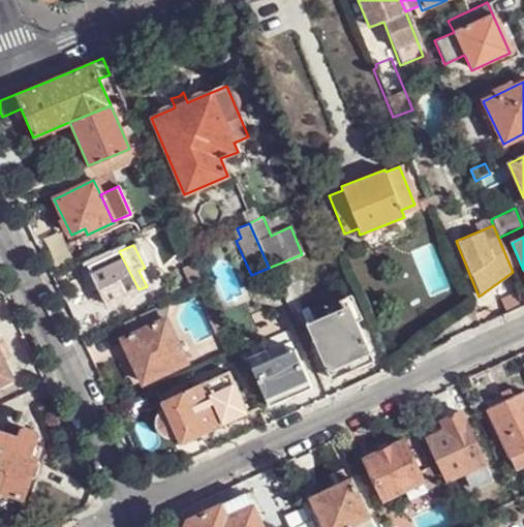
[(104,306),(139,289),(129,272),(119,251),(86,267),(104,306)]
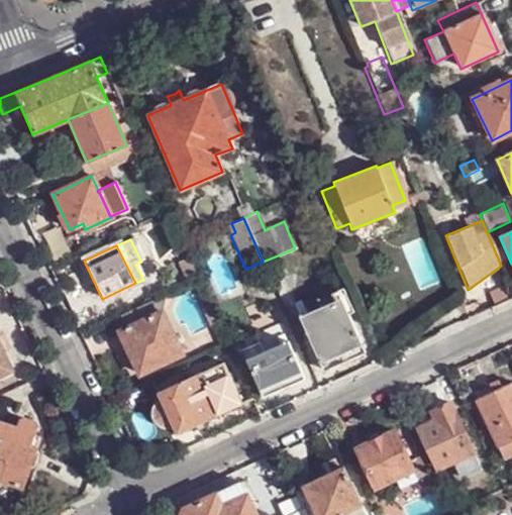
[(493,308),(511,298),(511,289),(511,287),(489,296),(493,308)]
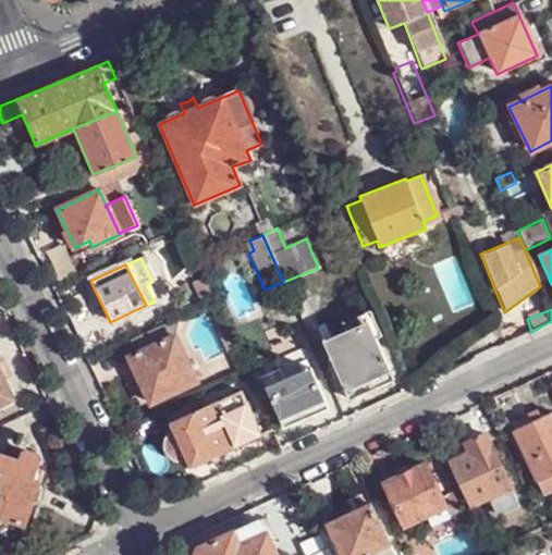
[(195,382),(173,336),(176,318),(127,341),(135,355),(127,358),(149,403),(195,382)]
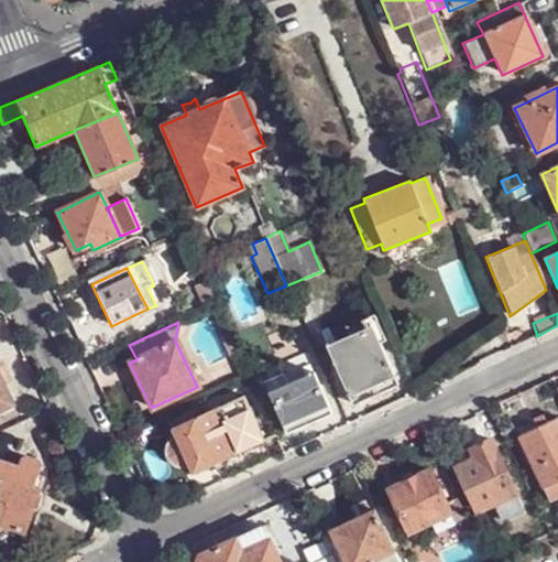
[(350,403),(396,384),(378,343),(372,345),(364,328),(332,343),(326,328),(319,332),(350,403)]
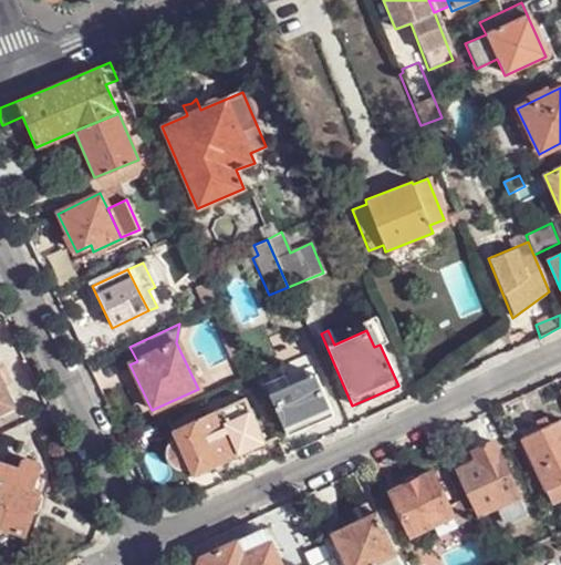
[(218,338),(226,358),(237,353),(228,332),(218,338)]
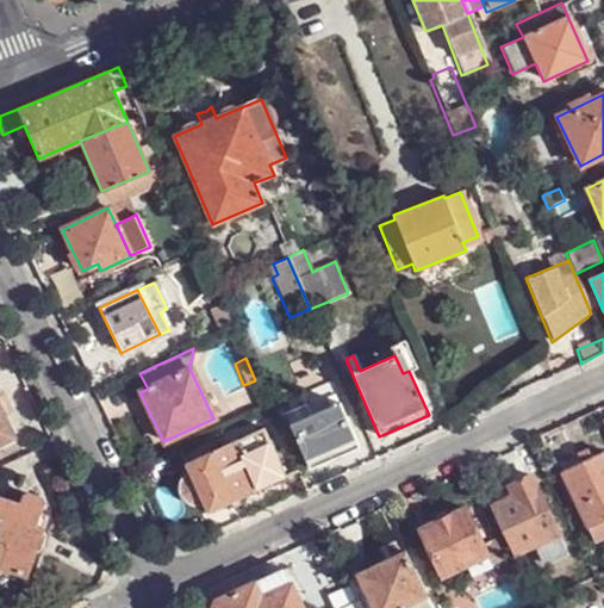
[(356,447),(338,403),(307,415),(294,422),(288,425),(309,469),(356,447)]
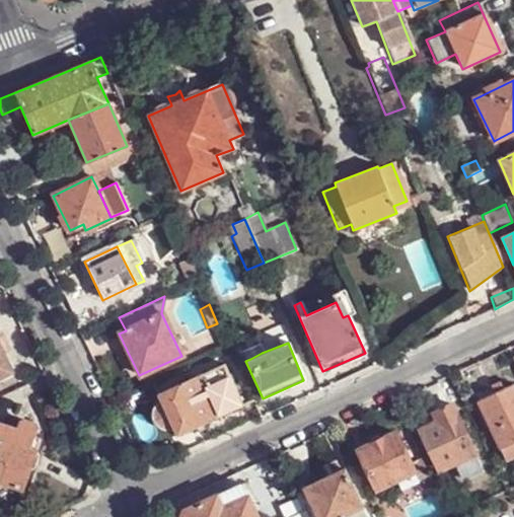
[(246,351),(250,359),(262,353),(259,346),(246,351)]
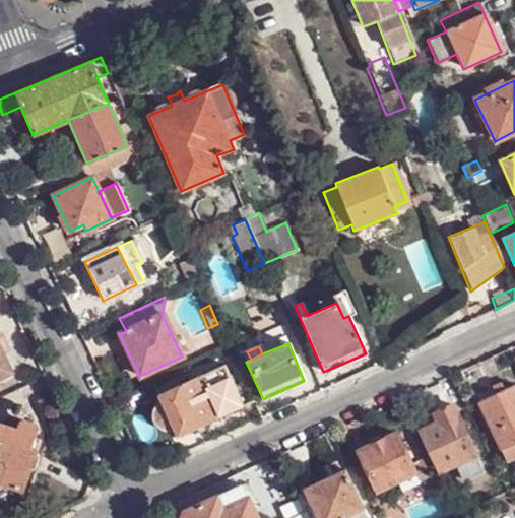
[(0,380),(11,375),(0,351),(0,380)]
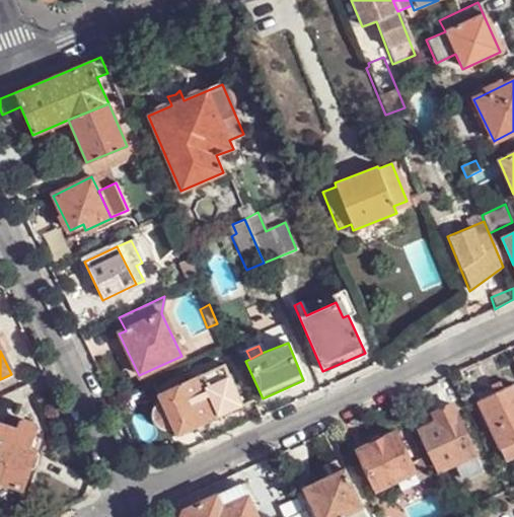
[(241,405),(222,364),(157,394),(160,401),(154,407),(151,414),(153,422),(158,428),(165,431),(172,429),(176,436),(241,405)]
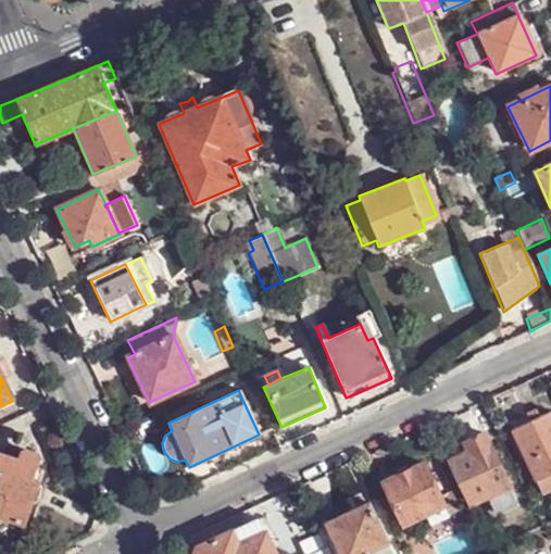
[(510,430),(534,482),(550,474),(550,417),(549,413),(540,416),(536,410),(522,416),(525,424),(510,430)]
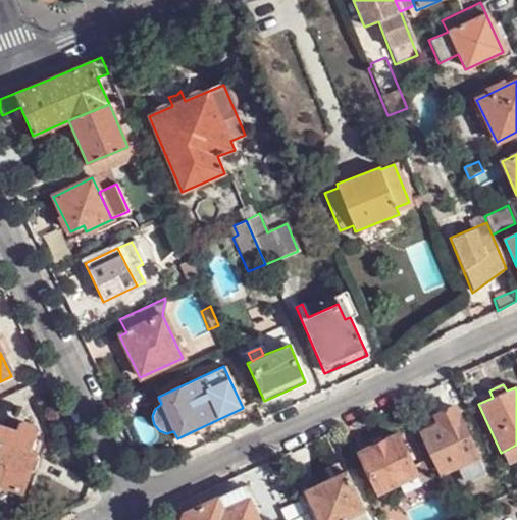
[(438,425),(420,433),(438,473),(456,466),(463,483),(481,475),(473,458),(475,457),(453,408),(434,416),(438,425)]
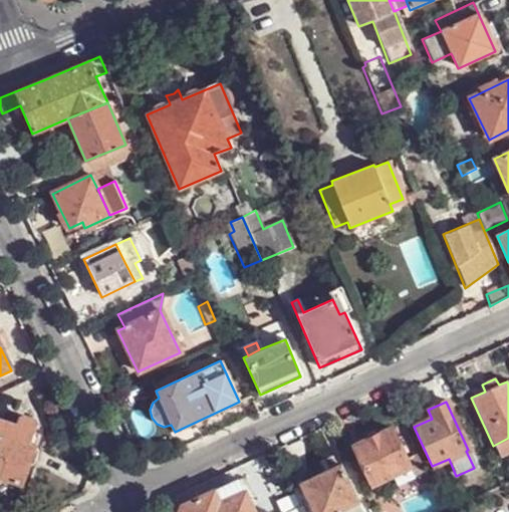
[(0,477),(21,484),(27,466),(33,463),(37,453),(34,448),(27,446),(31,435),(34,425),(32,422),(22,419),(19,420),(16,427),(0,422),(0,477)]
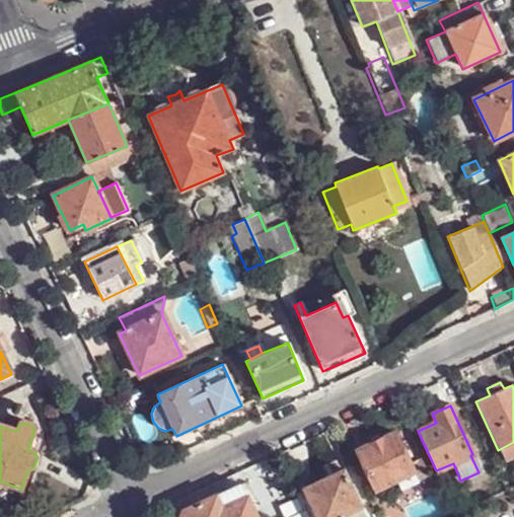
[(356,452),(373,491),(396,479),(411,472),(413,472),(394,434),(356,452)]
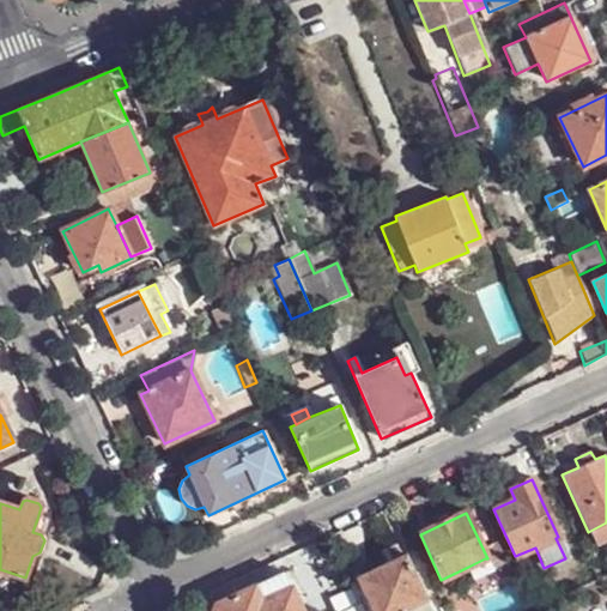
[(46,521),(37,519),(32,532),(41,534),(46,521)]
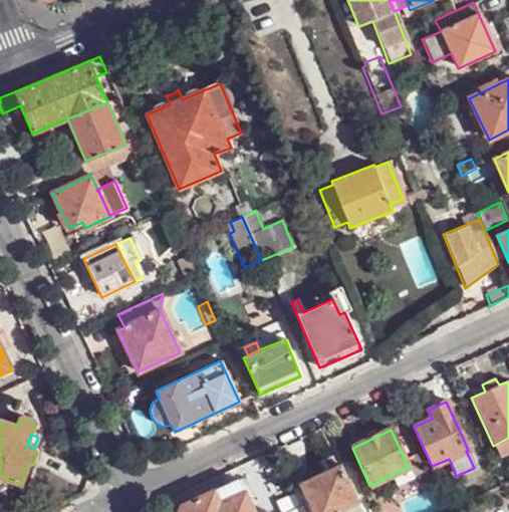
[(508,452),(508,438),(493,446),(499,458),(508,452)]
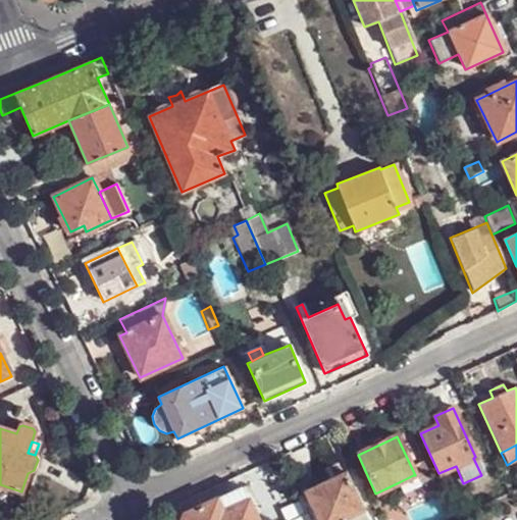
[(366,519),(345,473),(328,481),(320,485),(323,491),(304,501),(301,495),(296,498),(305,516),(306,519),(366,519)]
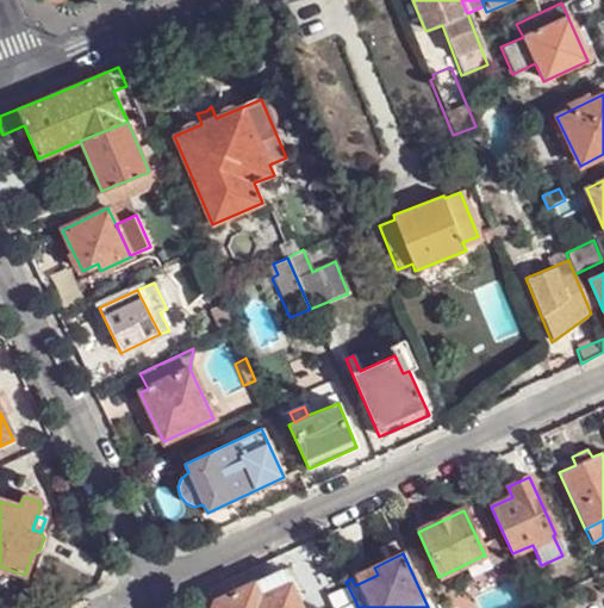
[(489,568),(483,556),(466,564),(471,575),(489,568)]
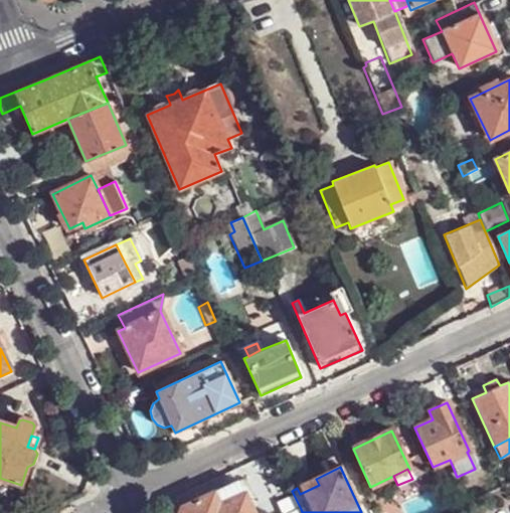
[(300,494),(319,485),(316,479),(314,475),(295,483),(297,488),(300,494)]
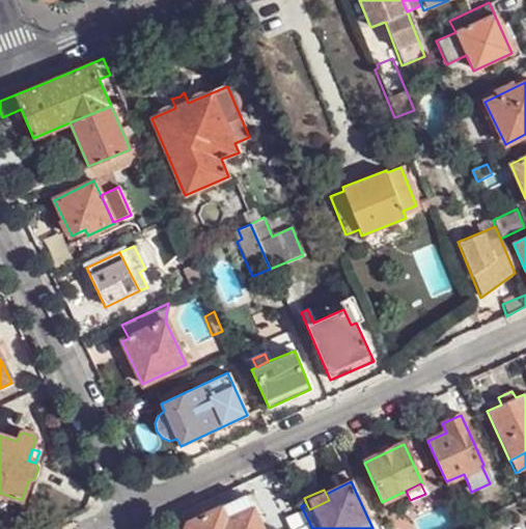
[(260,528),(249,502),(223,513),(220,508),(192,521),(189,528),(260,528)]
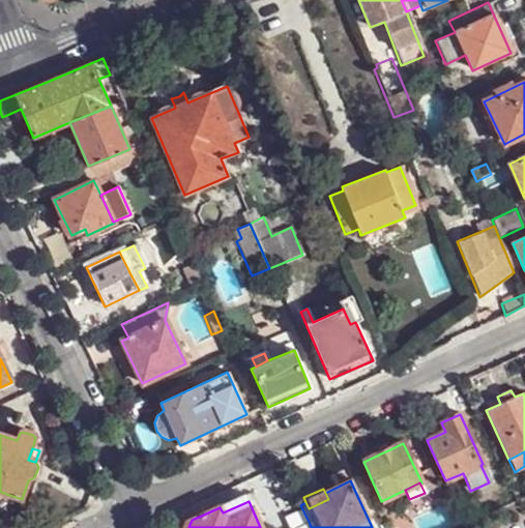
[(289,509),(298,527),(303,527),(310,524),(300,505),(289,509)]
